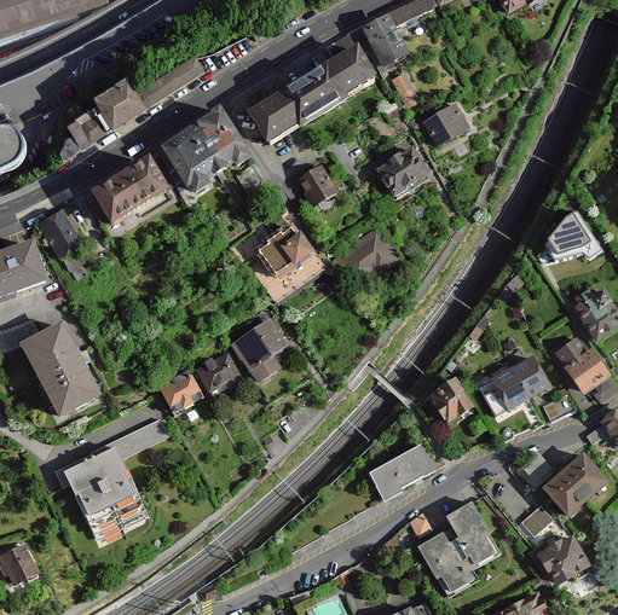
[(0,0),(0,32),(96,0),(0,0)]
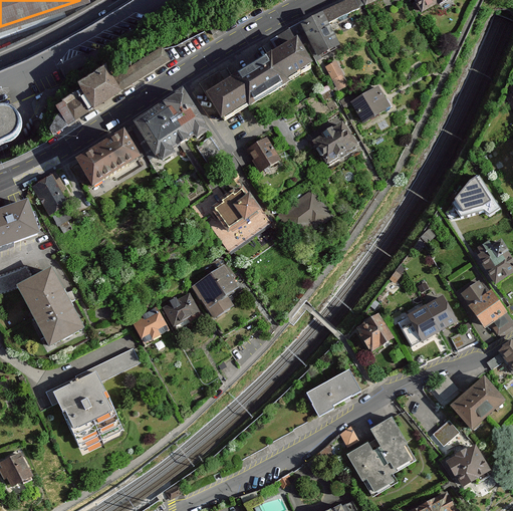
[(342,0),(322,9),(328,21),(374,0),(342,0)]
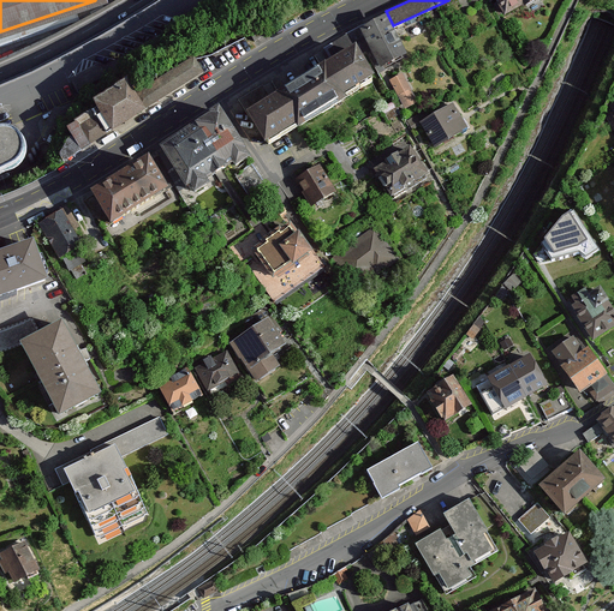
[(494,0),(505,18),(537,0),(494,0)]
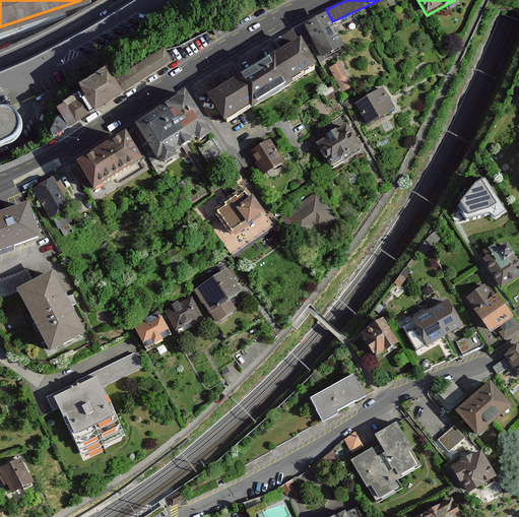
[(304,23),(322,57),(344,44),(332,21),(326,9),(304,23)]
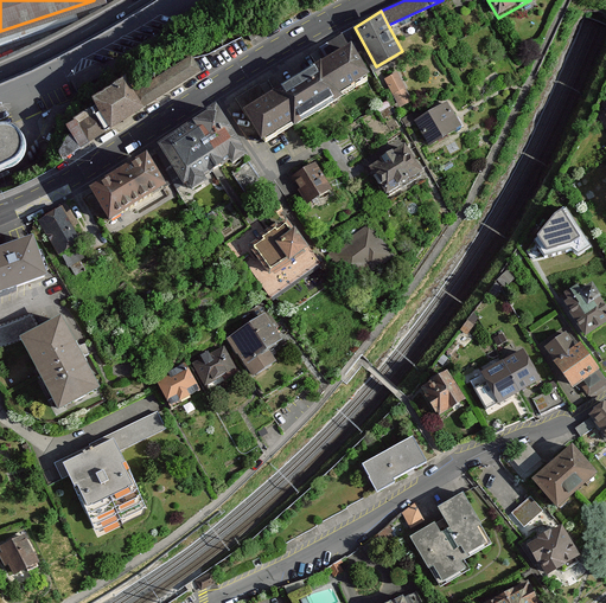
[(243,106),(266,142),(370,78),(348,42),(243,106)]
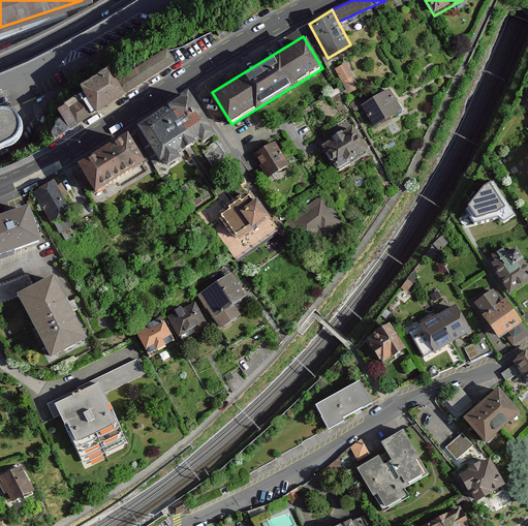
[(117,80),(125,92),(177,58),(168,45),(117,80)]
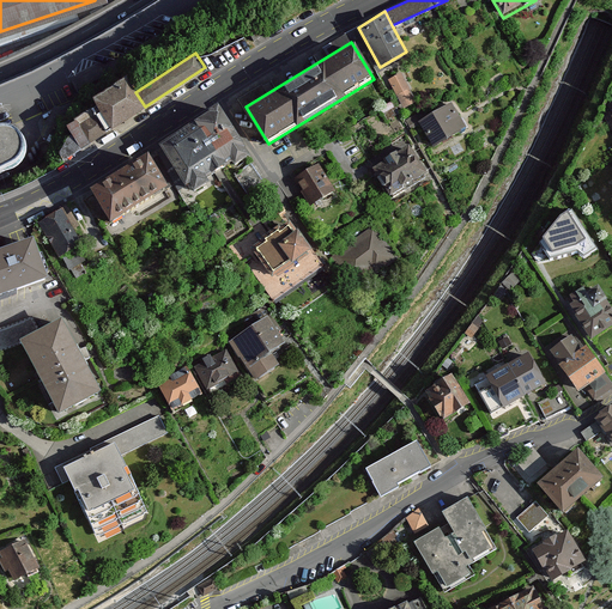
[(405,71),(386,80),(400,109),(419,101),(405,71)]
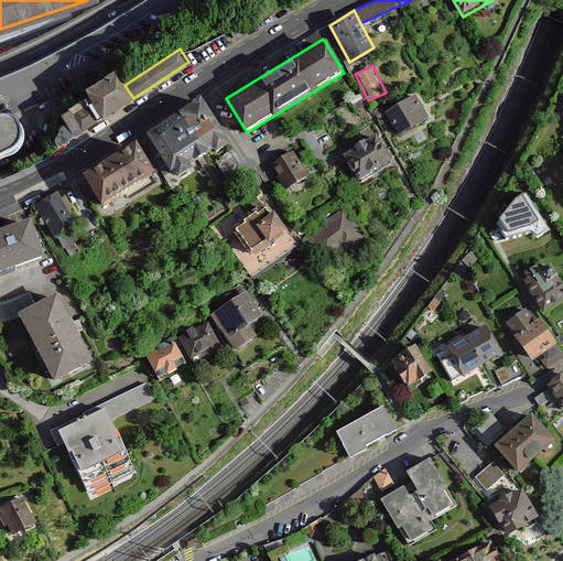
[(79,89),(99,120),(133,98),(125,85),(114,67),(79,89)]
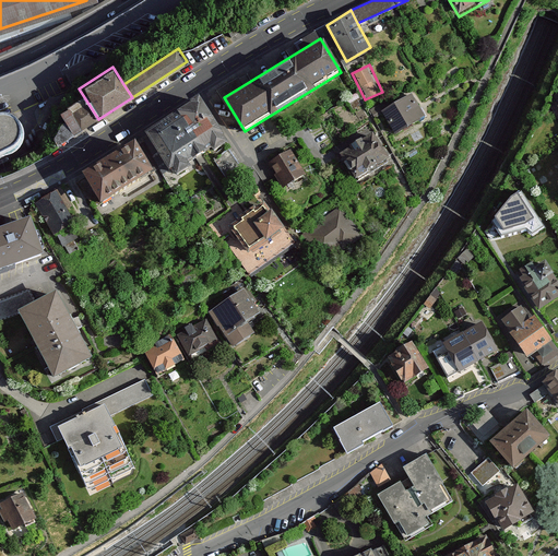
[(381,109),(395,134),(427,116),(414,92),(381,109)]
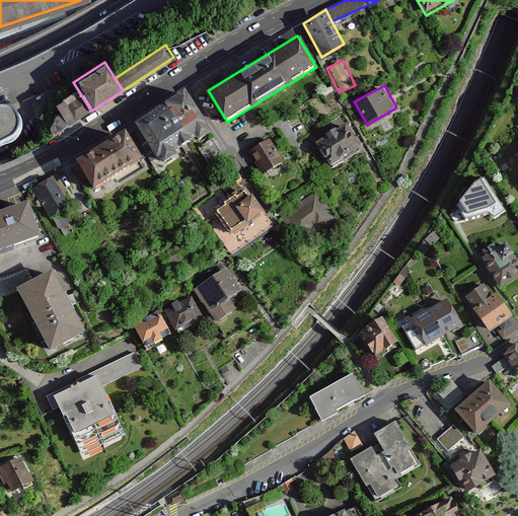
[(55,104),(68,125),(91,111),(78,89),(55,104)]
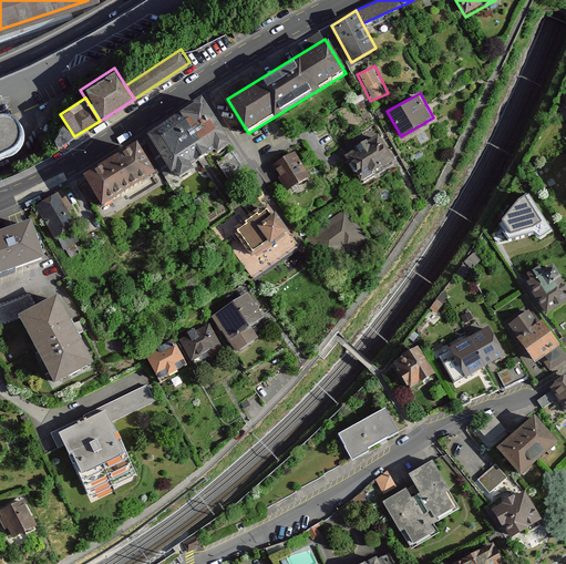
[(214,155),(230,144),(202,98),(142,134),(147,143),(163,170),(172,183),(193,170),(189,164),(212,151),(214,155)]
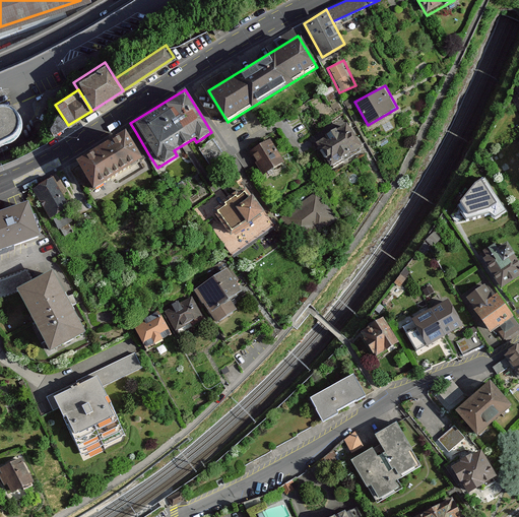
[(0,146),(15,139),(20,128),(19,121),(15,114),(5,112),(0,112),(0,146)]
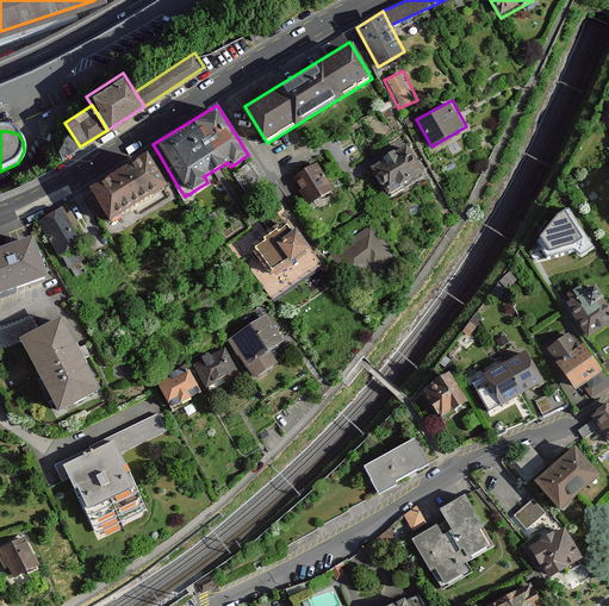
[(370,166),(390,199),(428,176),(409,143),(370,166)]
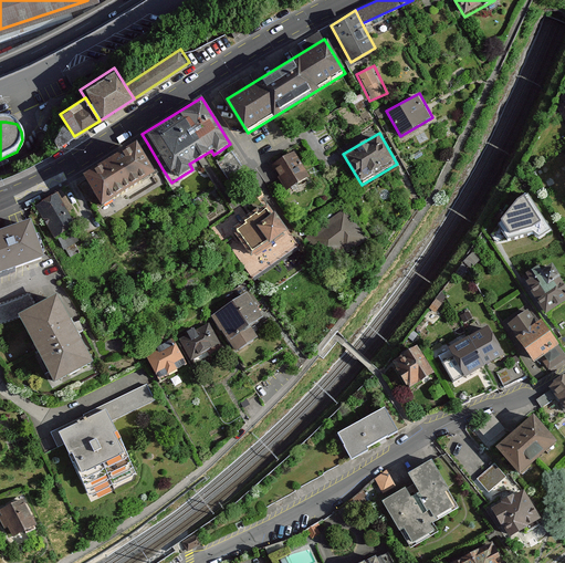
[(81,183),(97,209),(163,169),(147,143),(81,183)]
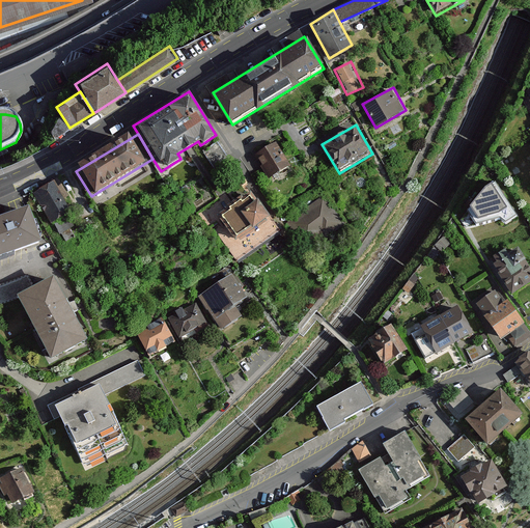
[(253,153),(268,177),(291,163),(277,139),(253,153)]
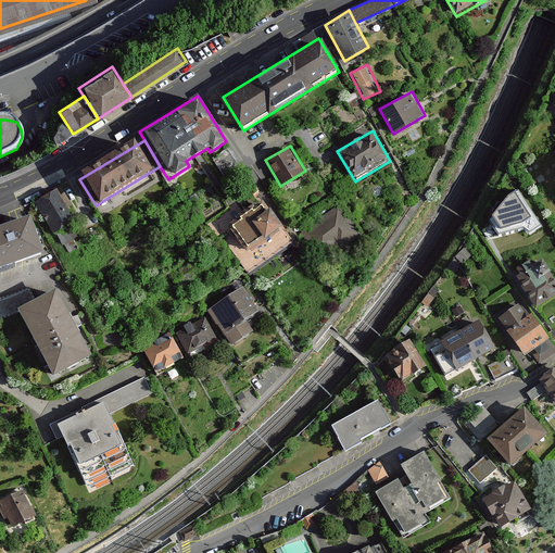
[(58,186),(37,198),(57,230),(60,229),(67,241),(85,231),(58,186)]
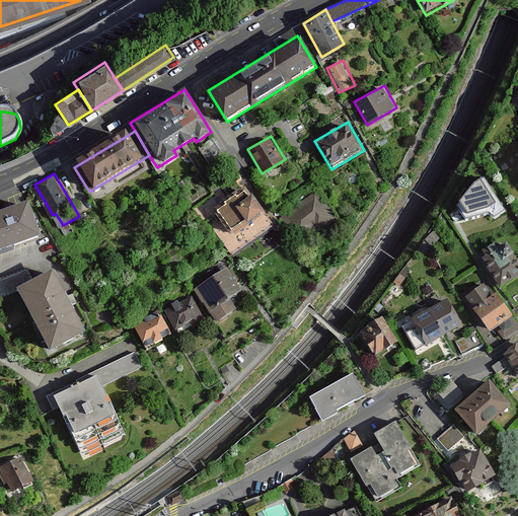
[(505,206),(484,175),(476,179),(459,203),(466,214),(489,208),(495,213),(505,206)]
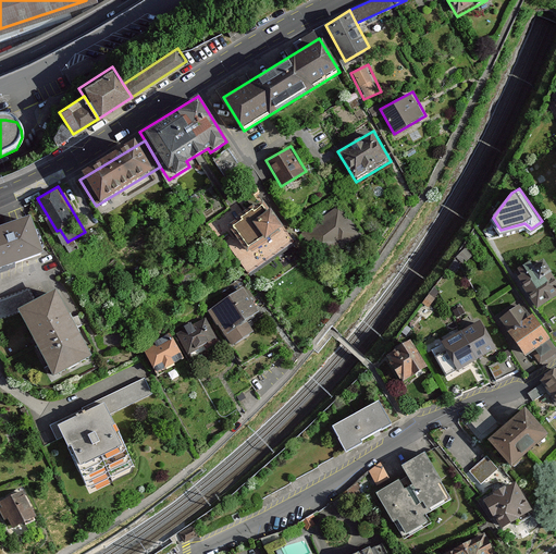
[(237,217),(229,222),(249,253),(284,230),(263,199),(254,206),(251,202),(235,213),(237,217)]
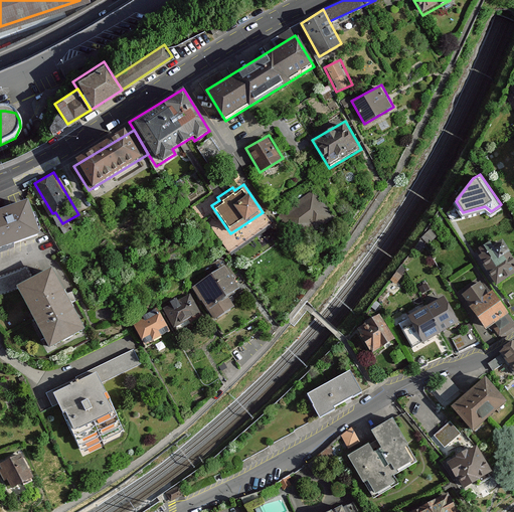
[(313,189),(280,216),(297,236),(315,222),(321,229),(336,217),(313,189)]
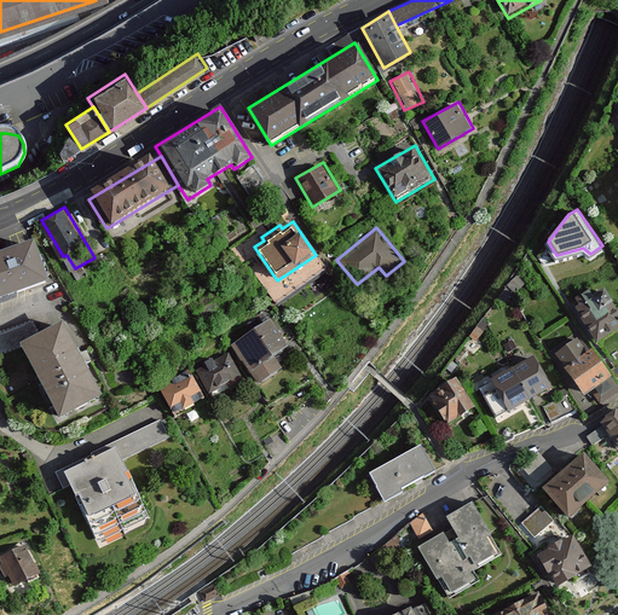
[(0,297),(47,282),(35,247),(0,257),(0,297)]
